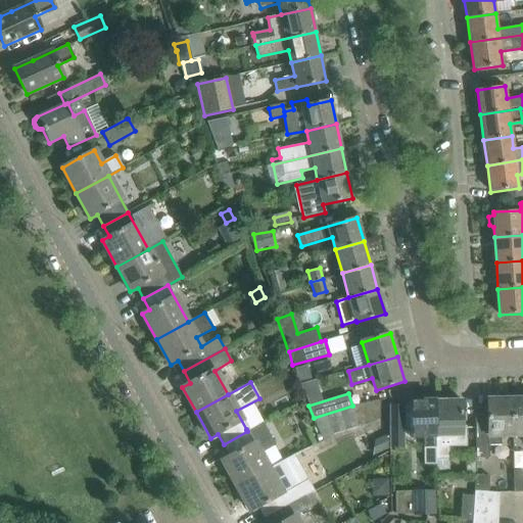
[(435,400),(435,399),(425,400),(424,394),(411,394),(411,400),(409,400),(409,406),(410,437),(423,437),(424,465),(436,465),(436,460),(436,458),(435,400)]
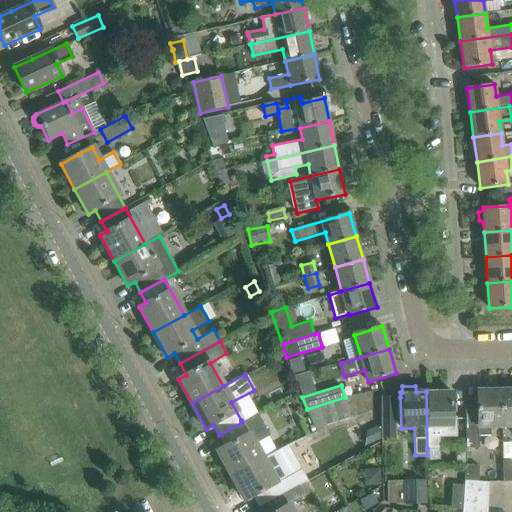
[(295,388),(288,392),(290,396),(298,392),(295,388)]
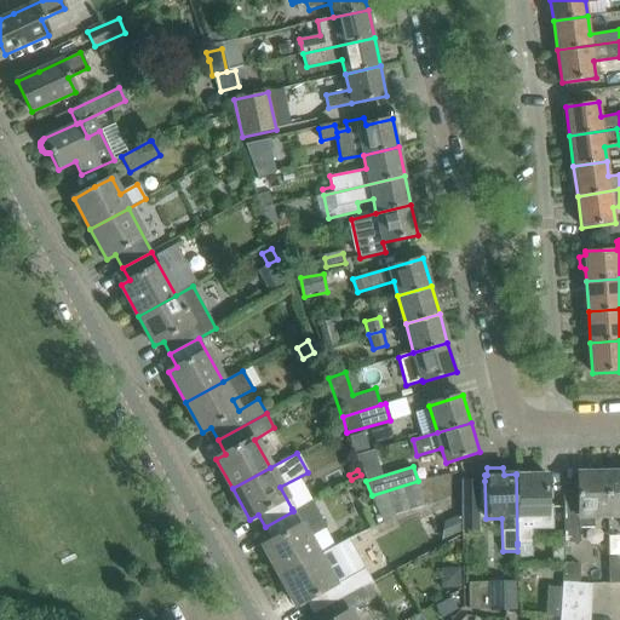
[(619,472),(608,474),(608,515),(619,515),(619,472)]
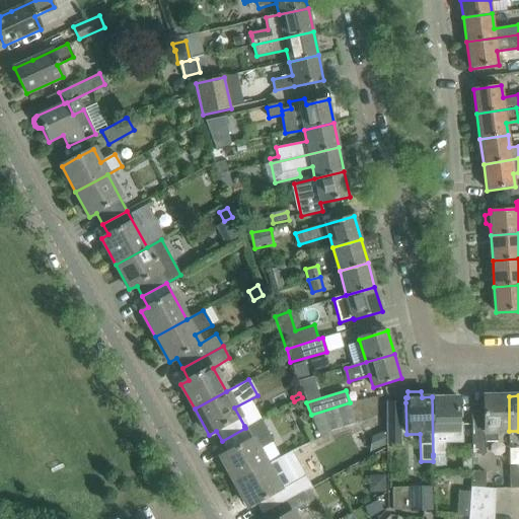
[(484,396),(484,409),(485,440),(497,440),(497,431),(509,431),(509,396),(484,396)]
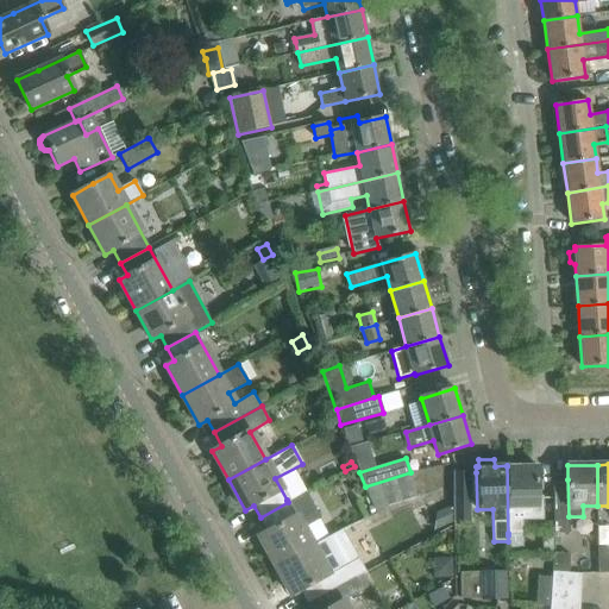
[(538,466),(507,466),(508,533),(508,535),(522,535),(522,520),(523,520),(542,520),(542,510),(542,496),(538,496),(538,466)]
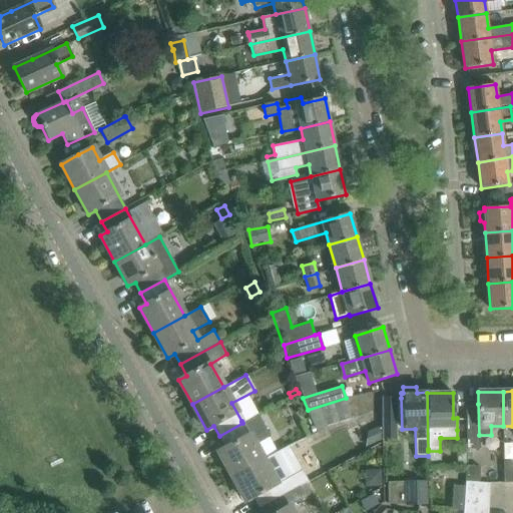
[(346,398),(308,410),(316,432),(352,421),(346,398)]
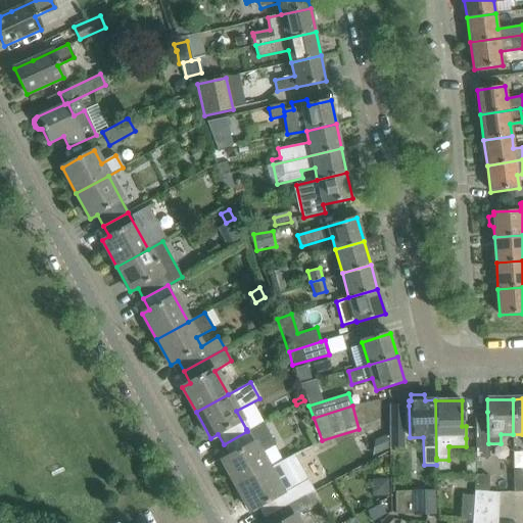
[(405,406),(389,406),(389,433),(390,448),(406,448),(405,438),(410,437),(409,406),(405,406)]
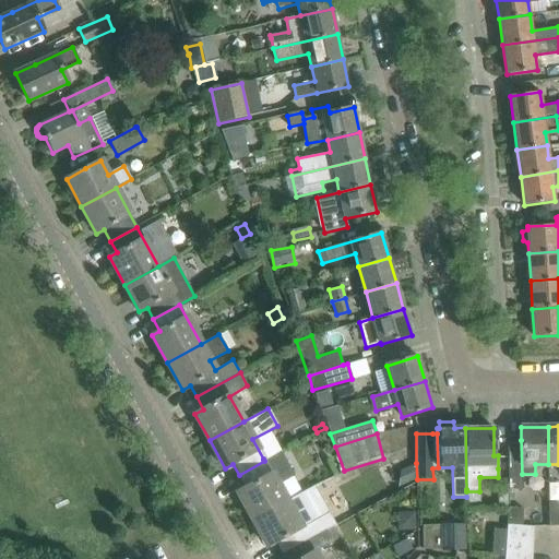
[(521,440),(508,440),(509,492),(522,492),(522,474),(521,440)]
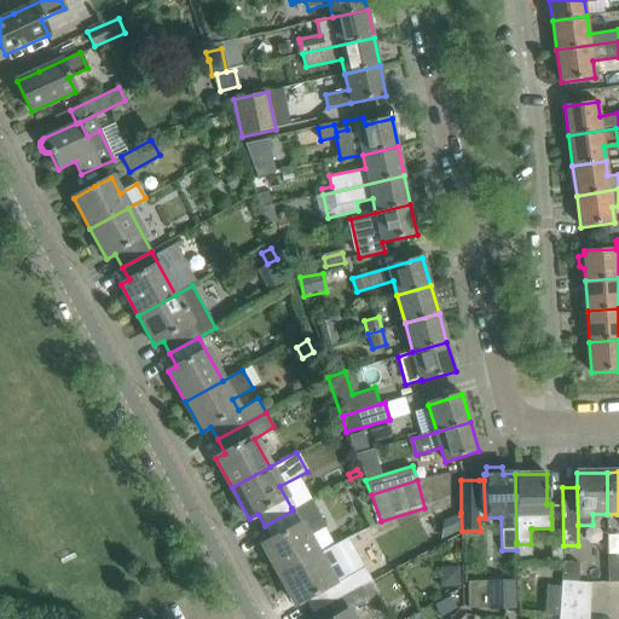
[(272,539),(264,544),(279,574),(317,554),(307,537),(325,527),(311,501),(293,510),(265,526),(272,539)]
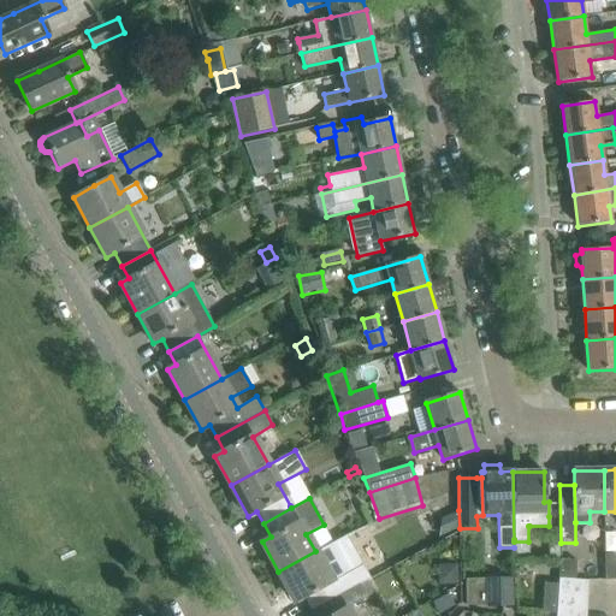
[(315,551),(278,572),(295,603),(303,598),(311,610),(359,584),(351,570),(353,570),(336,540),(333,542),(315,551)]
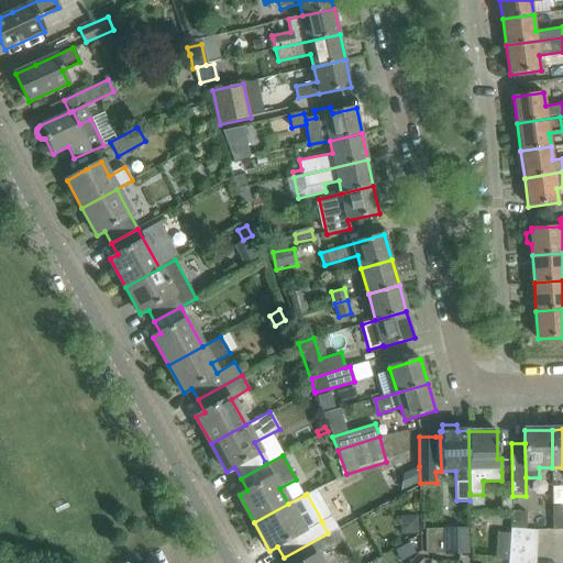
[(562,506),(552,506),(552,530),(562,529),(562,506)]
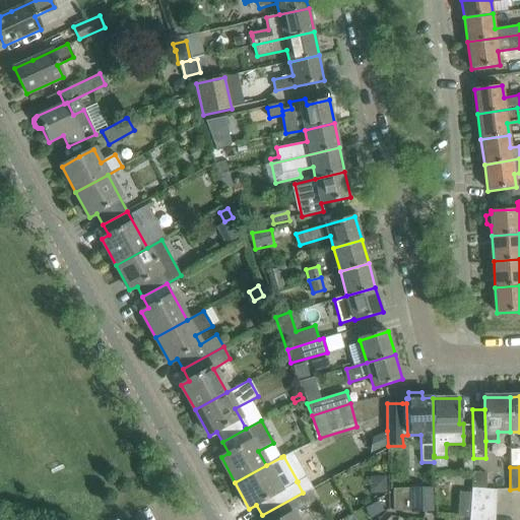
[(472,472),(471,489),(484,490),(485,472),(472,472)]
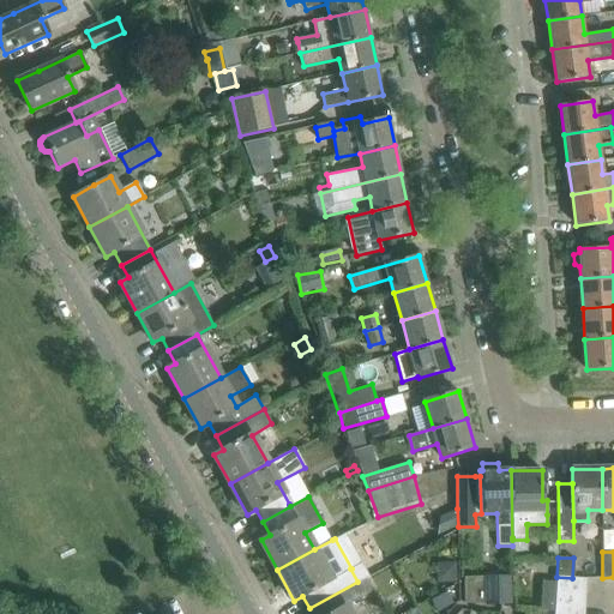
[(512,576),(498,576),(485,577),(486,605),(513,605),(512,576)]
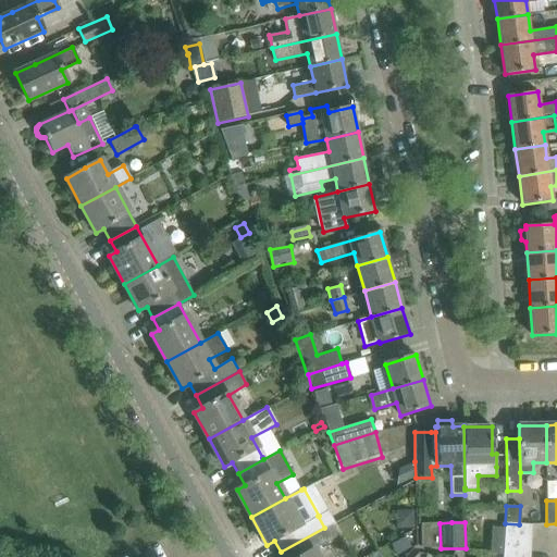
[(505,523),(505,528),(504,535),(531,537),(532,525),(519,524),(505,523)]
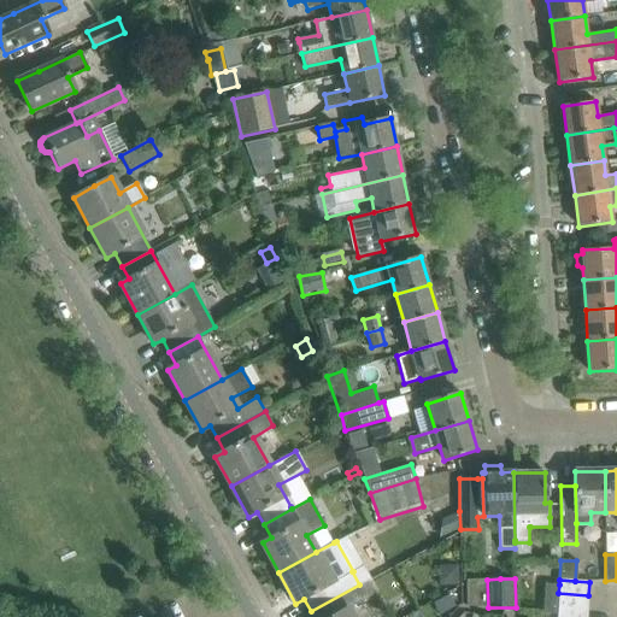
[(544,613),(557,615),(558,607),(558,593),(559,585),(545,583),(544,613)]
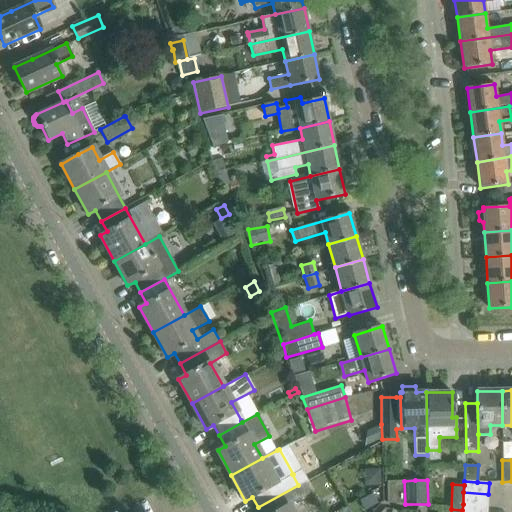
[(260,511),(291,511),(288,505),(305,496),(298,485),(258,507),(260,511)]
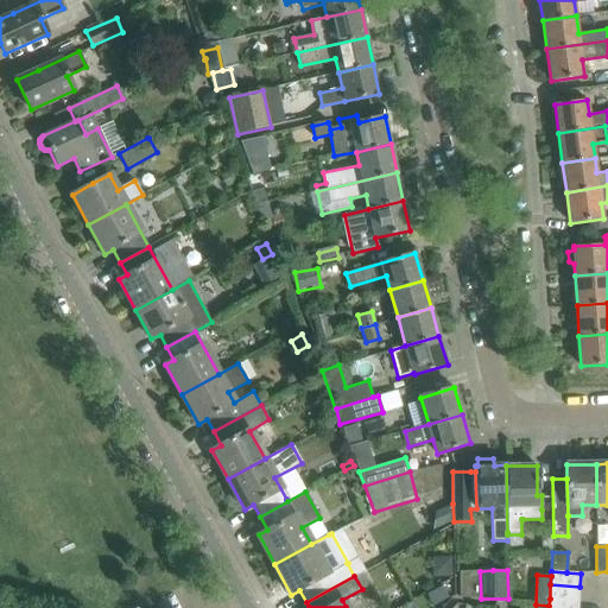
[(550,584),(550,599),(578,601),(580,587),(550,584)]
